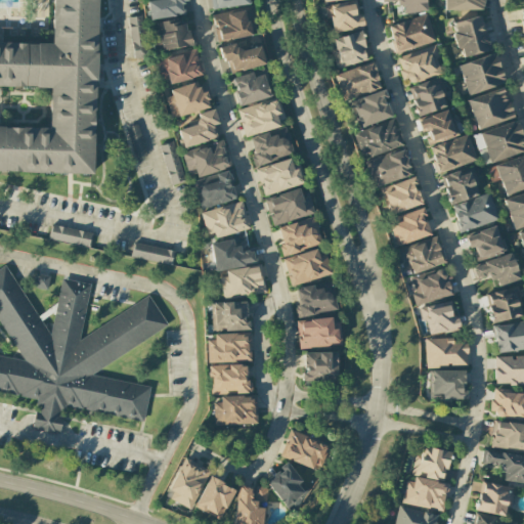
[(0,42),(13,42),(13,43),(25,43),(25,44),(37,44),(37,43),(51,43),(52,0),(96,0),(95,50),(91,52),(96,53),(95,81),(94,81),(94,111),(93,111),(92,115),(93,115),(93,130),(92,130),(92,134),(93,134),(92,174),(51,173),(51,172),(47,172),(47,173),(20,173),(20,172),(8,172),(8,171),(4,171),(4,172),(0,171),(0,42)]
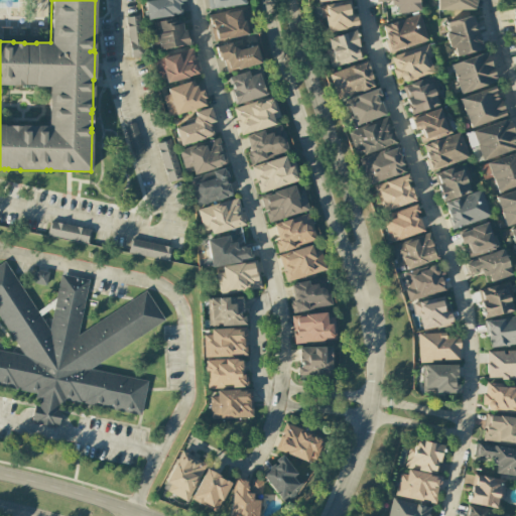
[(150,0),(144,1),(146,19),(182,15),(180,2),(184,1),(183,0),(150,0)]
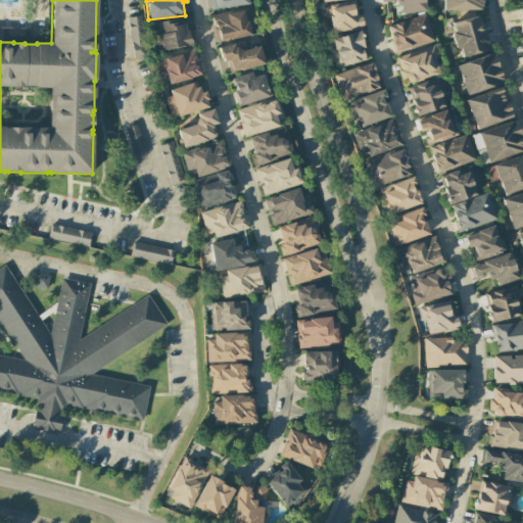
[(252,5),(251,0),(209,0),(210,9),(252,5)]
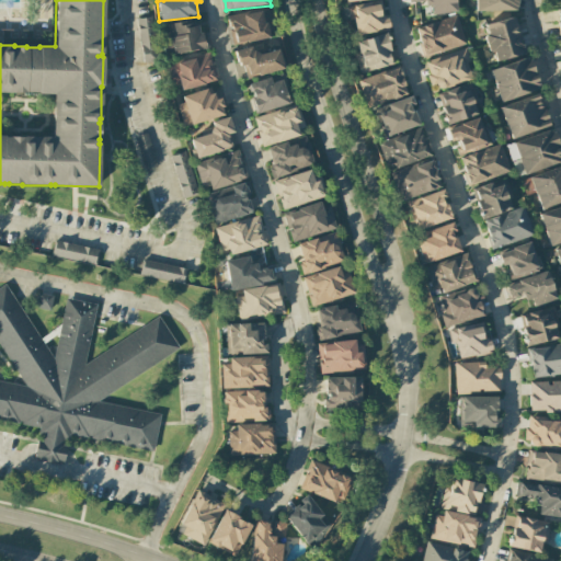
[(455,12),(455,0),(409,0),(409,4),(431,3),(432,13),(455,12)]
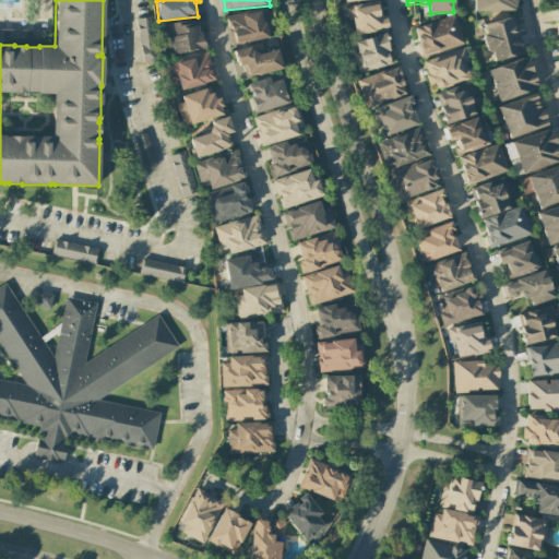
[(474,0),(475,11),(516,11),(515,0),(474,0)]
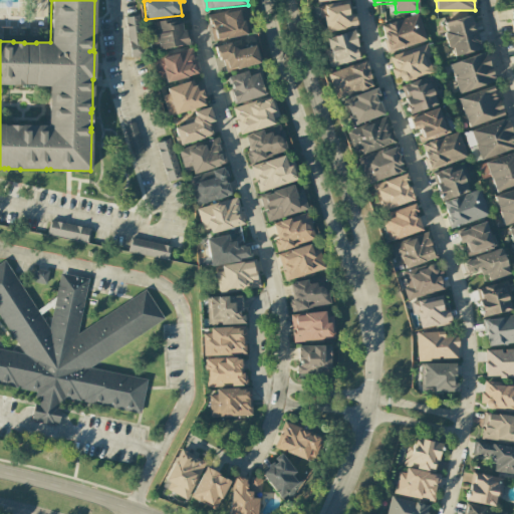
[(323,16),(326,32),(356,26),(354,15),(347,16),(345,3),(316,8),(317,17),(323,16)]
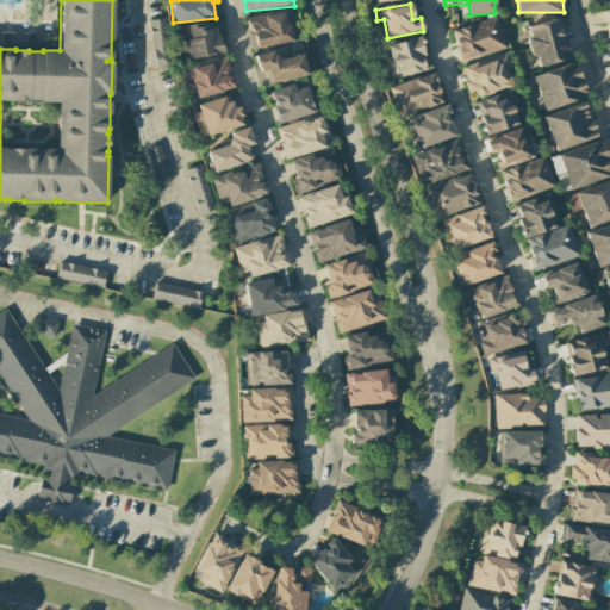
[(248,16),(251,48),(292,43),(291,24),(296,24),(294,10),(248,16)]
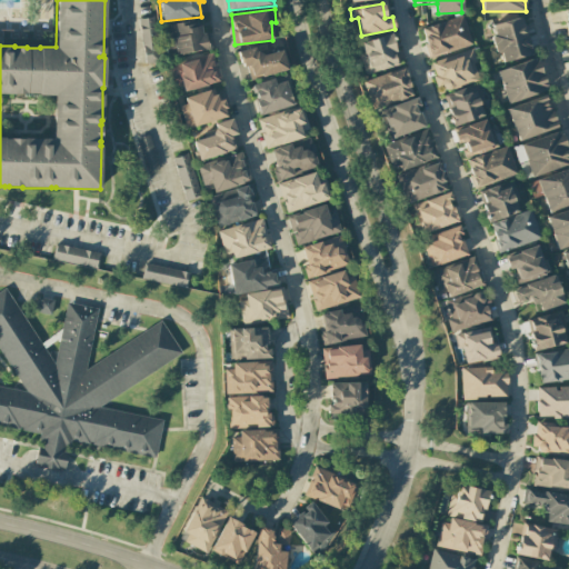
[(471,47),(463,16),(421,27),(429,57),(471,47)]
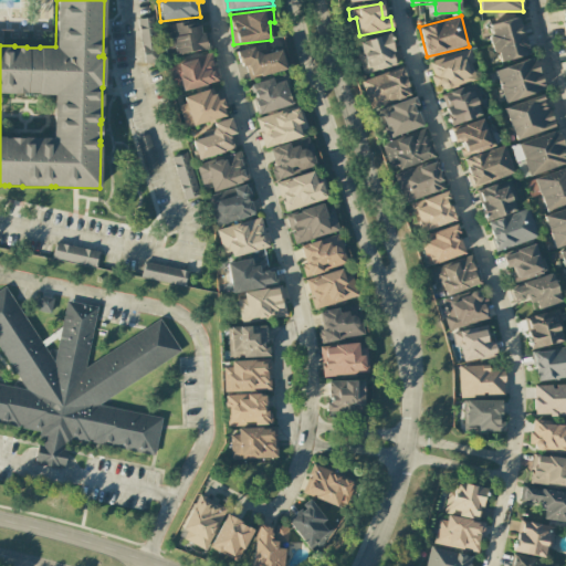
[(139,19),(143,63),(159,62),(155,17),(139,19)]
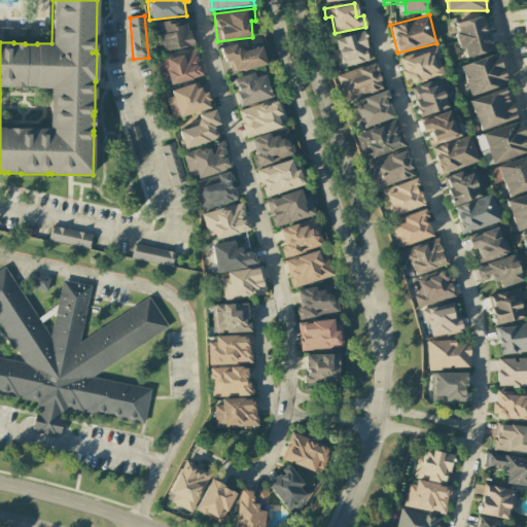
[(459,50),(463,49),(465,57),(492,51),(485,16),(454,23),(459,50)]
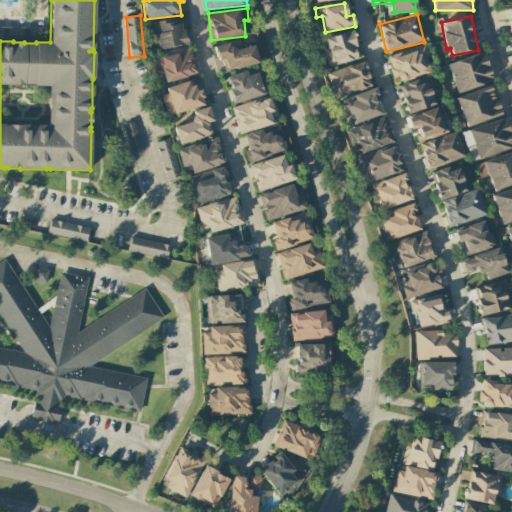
[(149,24),(153,44),(158,43),(159,50),(186,44),(181,17),(149,24)]
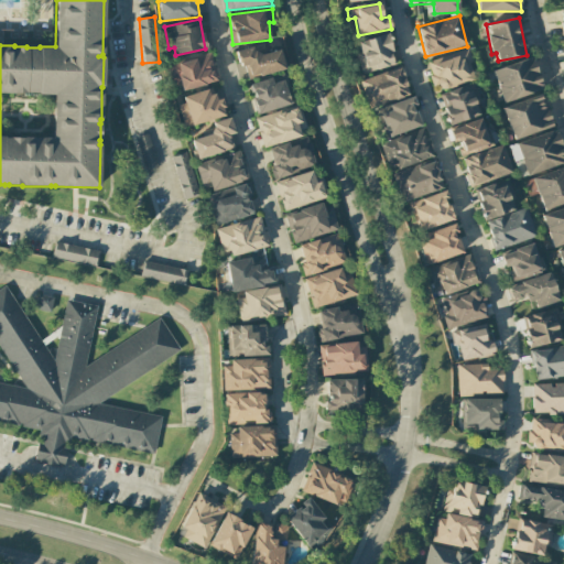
[(396,64),(388,34),(355,42),(362,73),(396,64)]
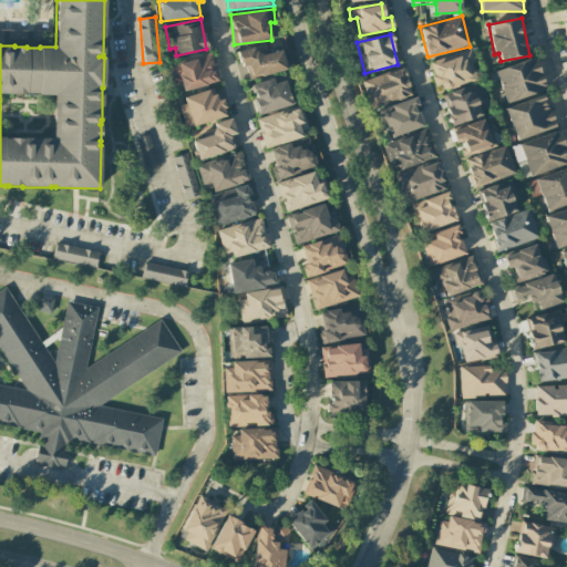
[(246,80),(286,70),(281,50),(257,55),(255,47),(238,51),(246,80)]
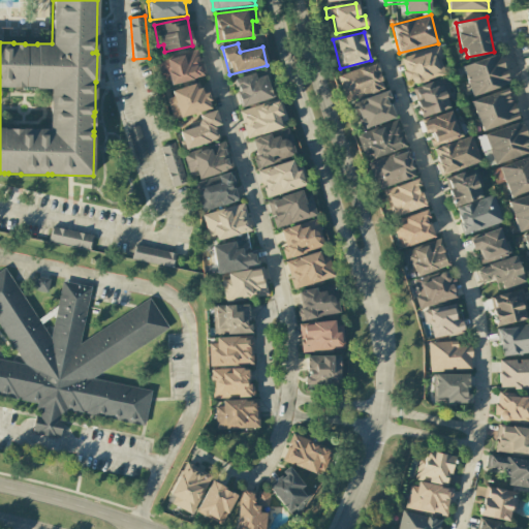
[(401,65),(408,87),(446,73),(437,47),(397,60),(399,66),(401,65)]
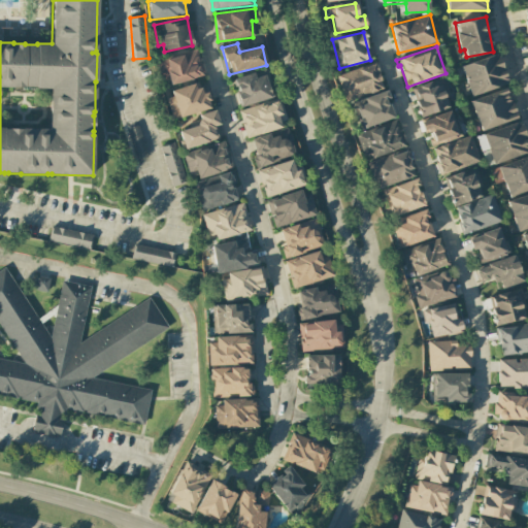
[(203,76),(197,51),(160,60),(166,86),(203,76)]
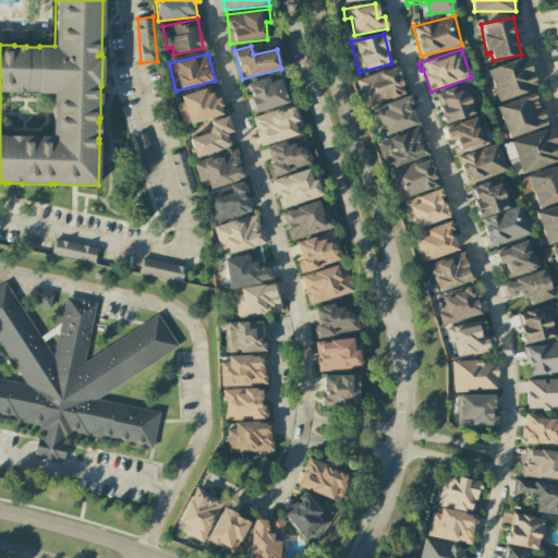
[(497,101),(537,88),(526,57),(487,70),(497,101)]
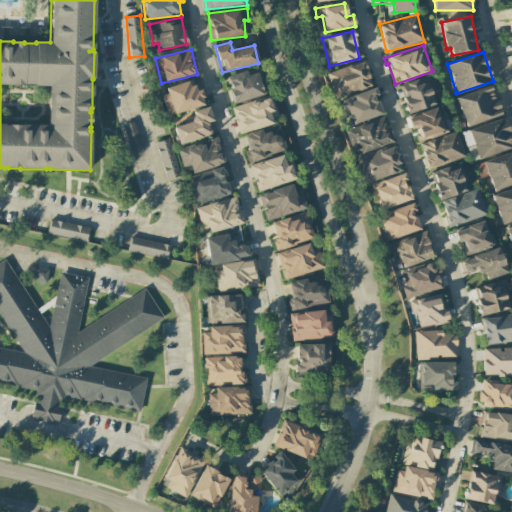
[(327,73),(335,98),(372,85),(363,61),(327,73)]
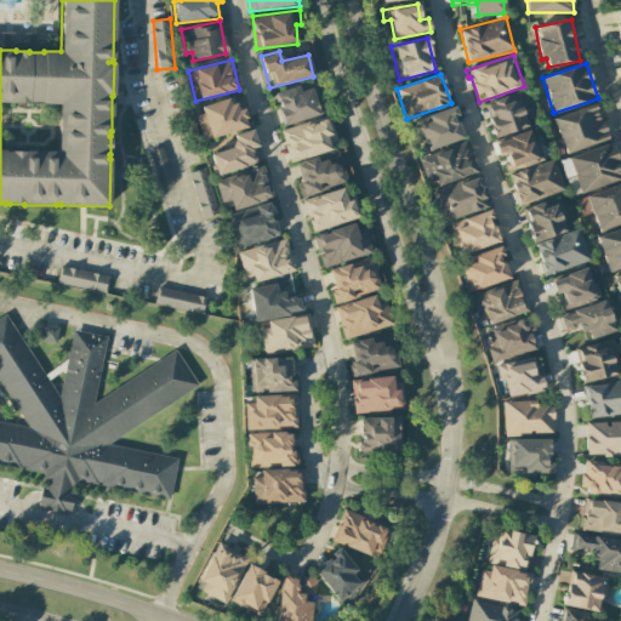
[(274,93),(283,126),(320,115),(312,87),(300,91),(297,86),(274,93)]
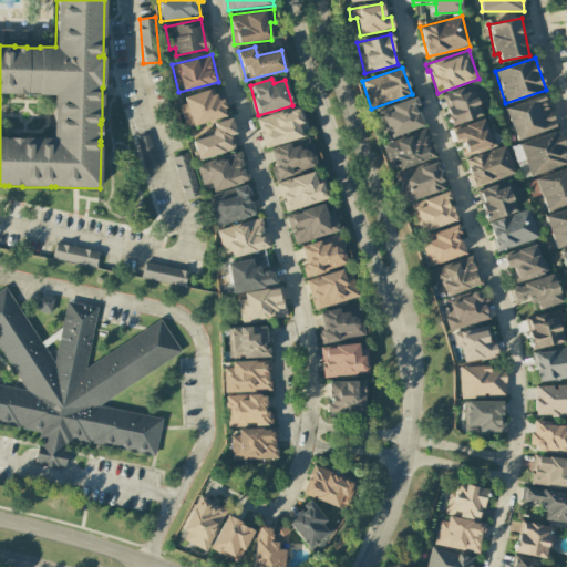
[(482,115),(473,91),(464,94),(462,88),(441,95),(452,126),(482,115)]
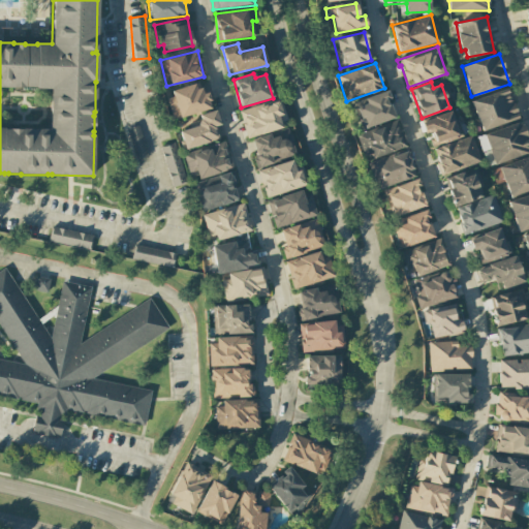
[(165,94),(173,120),(212,107),(207,92),(199,94),(196,84),(165,94)]
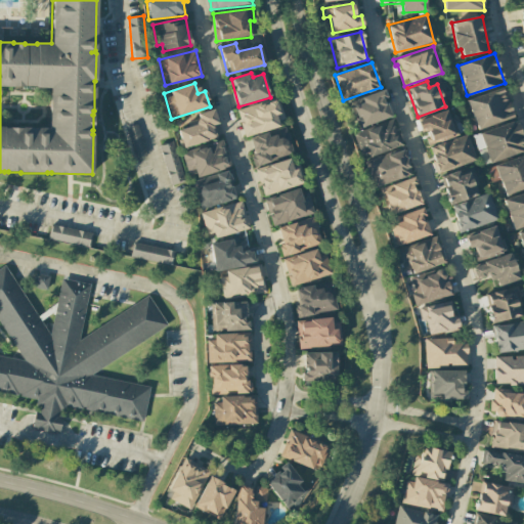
[(513,118),(504,88),(467,99),(476,129),(513,118)]
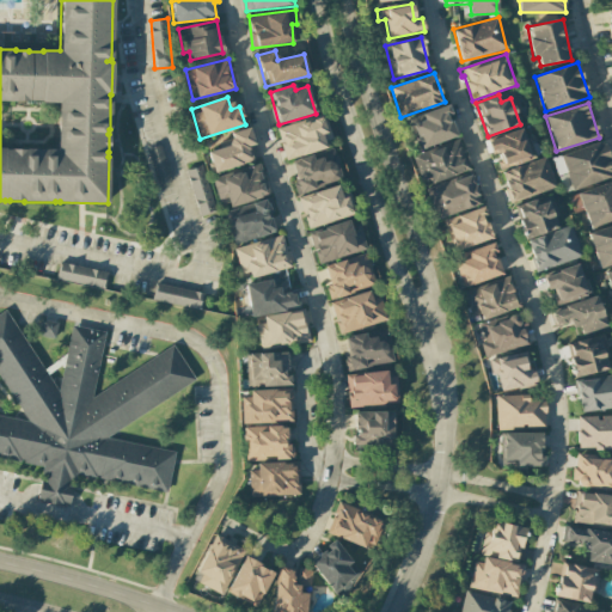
[(421,150),(457,135),(446,105),(410,118),(421,150)]
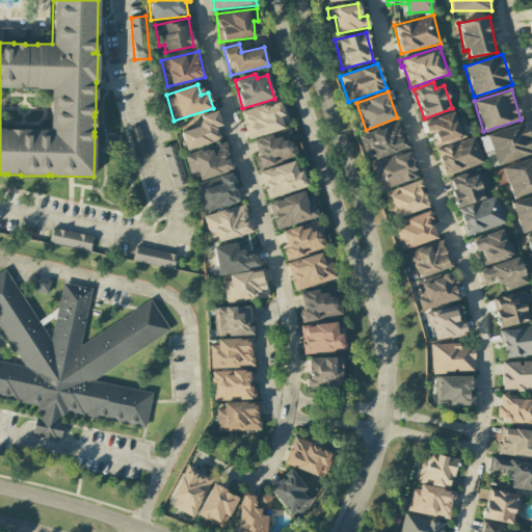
[(241,112),(248,138),(290,126),(283,100),(241,112)]
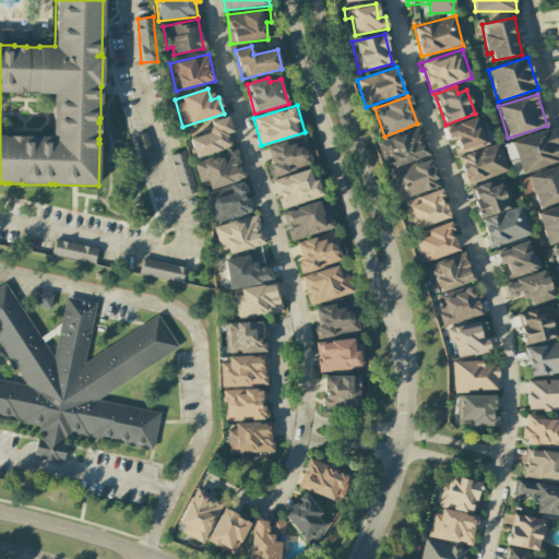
[(225,134),(233,132),(227,116),(209,121),(212,132),(189,139),(194,158),(228,147),(225,134)]
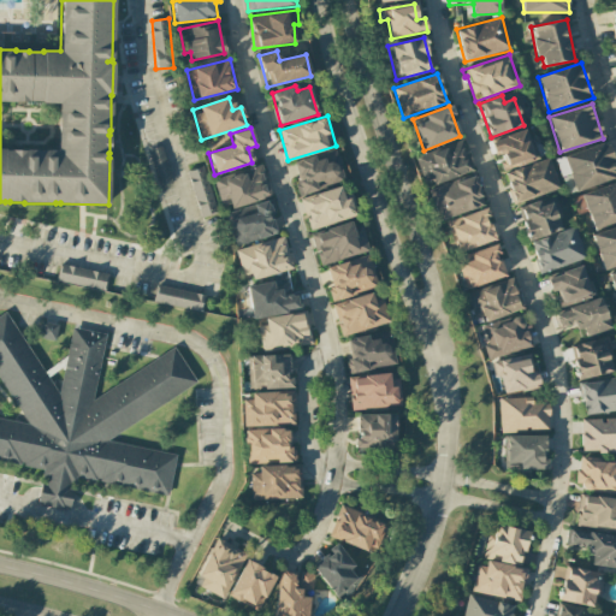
[(497,154),(498,154),(505,171),(537,159),(525,129),(491,142),(497,154)]
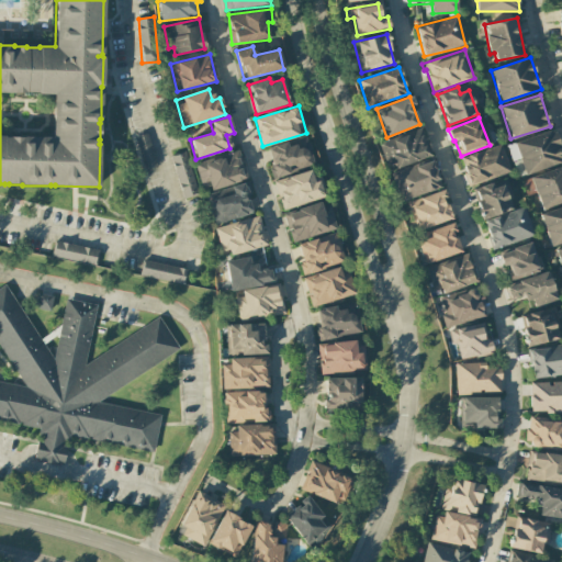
[(441,188),(431,158),(430,159),(422,128),(380,142),(398,201),(441,188)]
